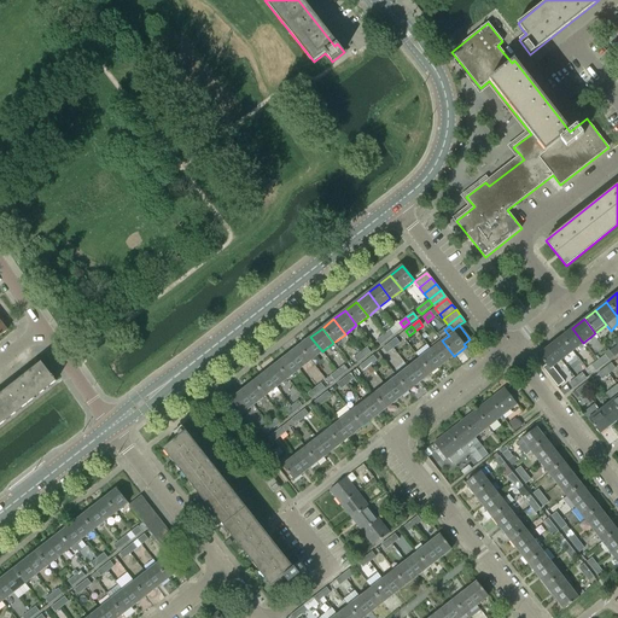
[(572,328),(561,337),(572,351),(583,343),(572,328)]
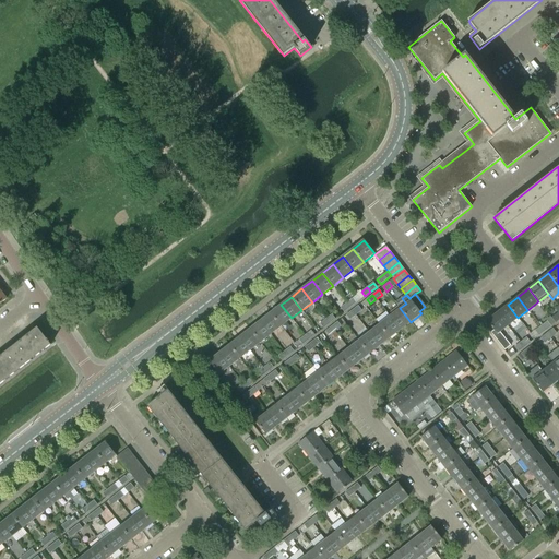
[(346,302),(351,308),(356,304),(353,298),(346,302)]
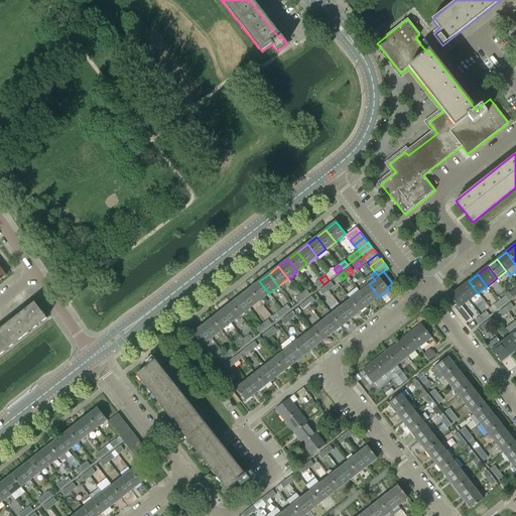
[(314,284),(317,288),(324,284),(319,279),(314,284)]
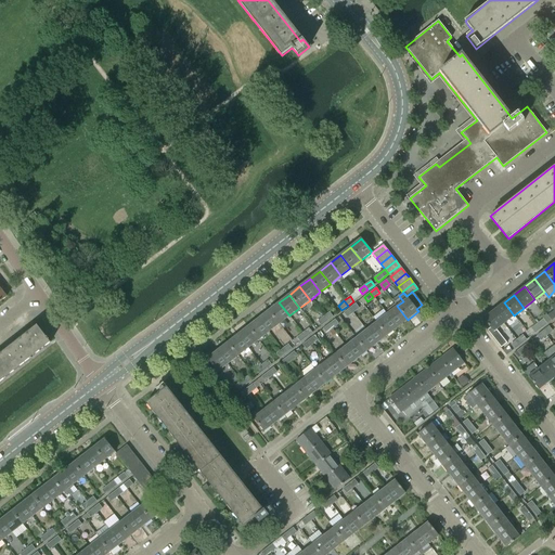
[(279,302),(269,310),(279,324),(289,315),(279,302)]
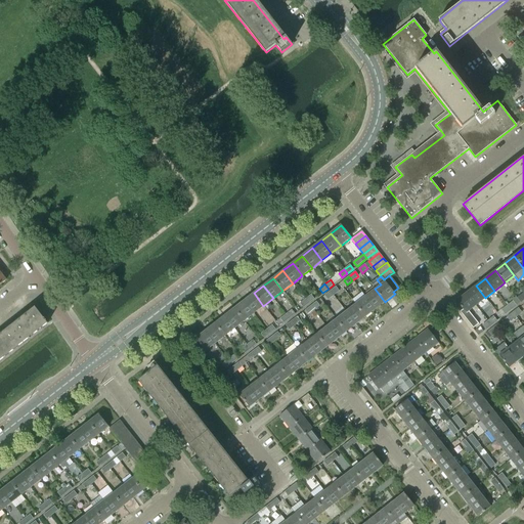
[(476,286),(466,294),(476,306),(485,298),(476,286)]
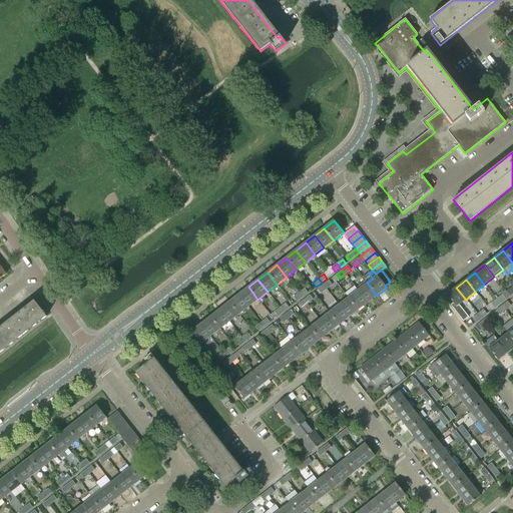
[(323,285),(327,290),(332,286),(329,281),(323,285)]
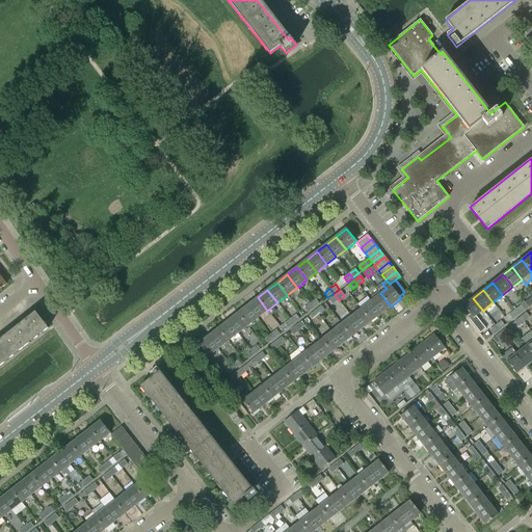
[(380,293),(371,301),(381,314),(391,307),(380,293)]
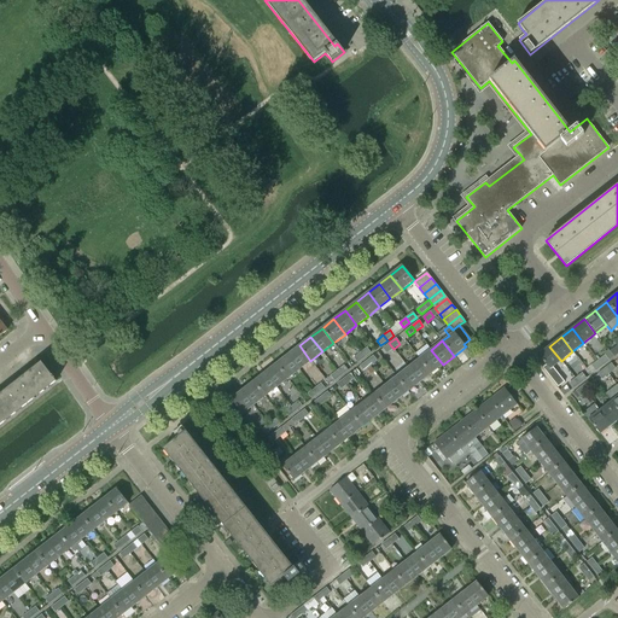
[(389,343),(383,348),(386,354),(394,349),(389,343)]
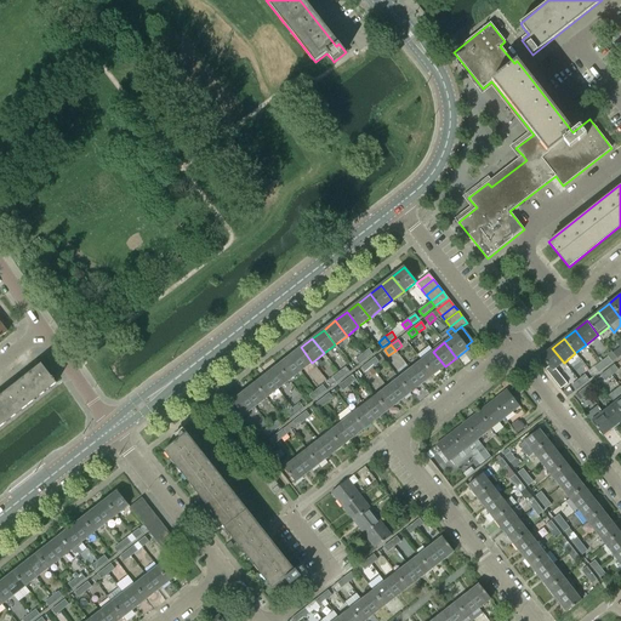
[(301,347),(289,357),(301,371),(312,363),(301,347)]
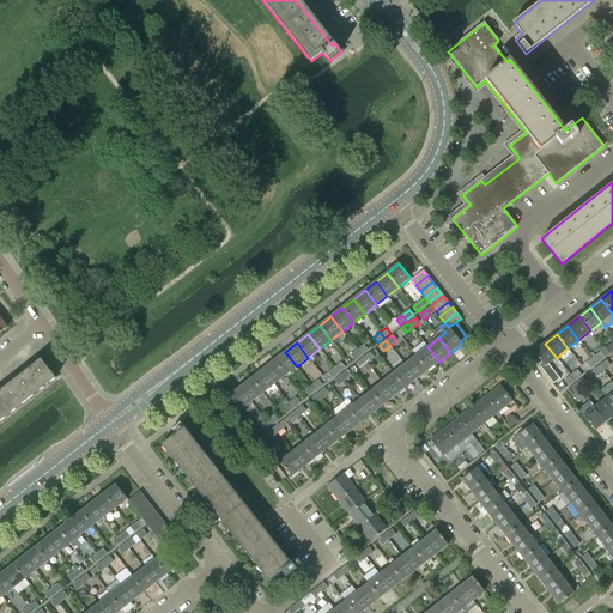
[(545,344),(534,352),(545,366),(557,358),(545,344)]
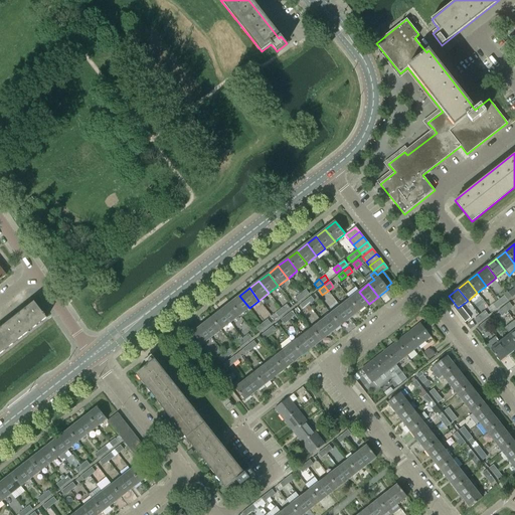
[(300,294),(304,299),(309,294),(305,290),(300,294)]
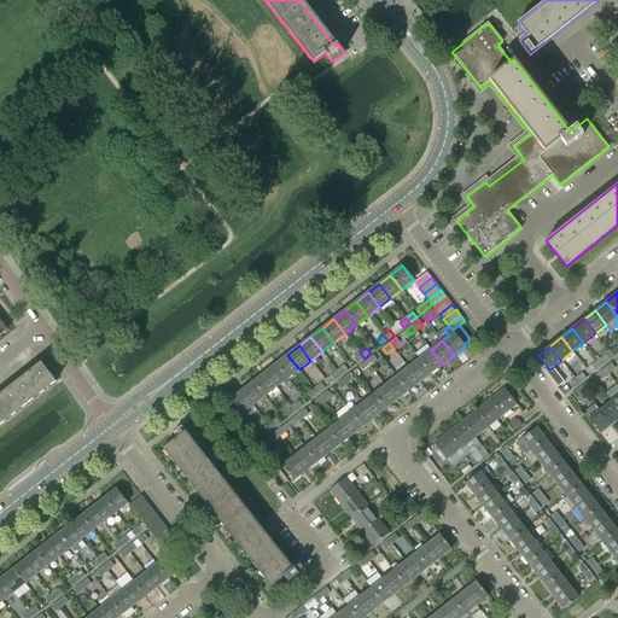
[(431,373),(443,365),(431,350),(419,359),(431,373)]
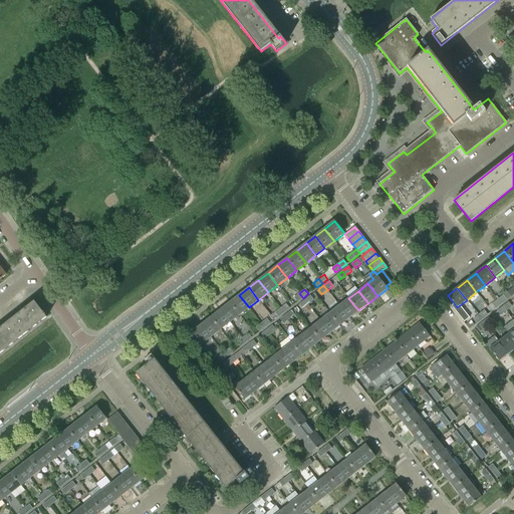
[(294,297),(297,302),(303,298),(299,293),(294,297)]
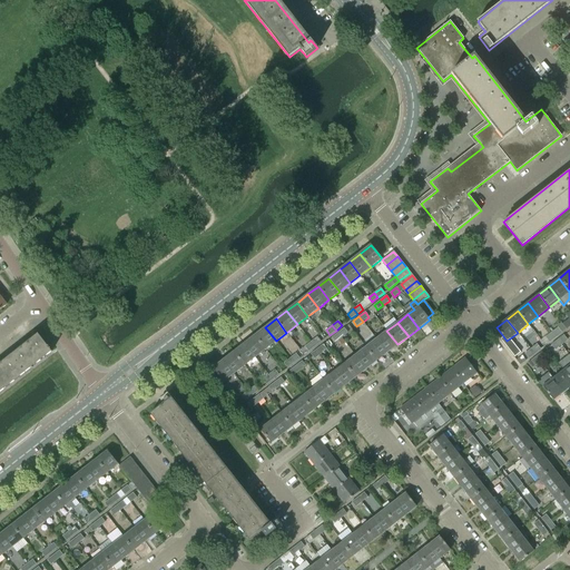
[(265,327),(255,335),(265,349),(276,341),(265,327)]
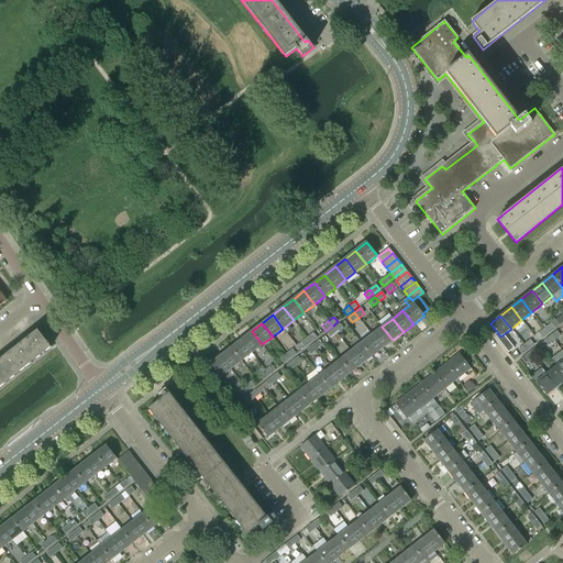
[(333,329),(338,333),(343,329),(340,324),(333,329)]
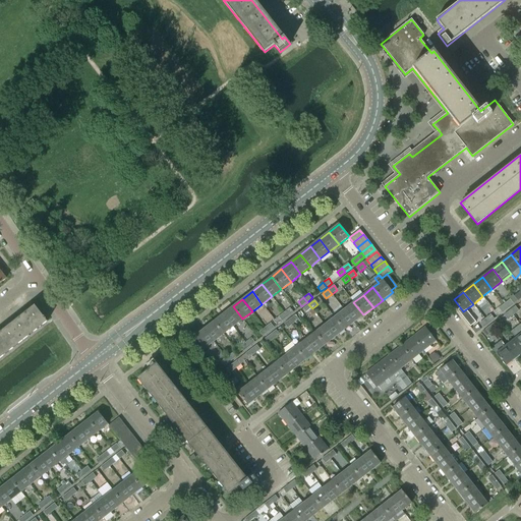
[(504,304),(508,308),(513,304),(510,300),(504,304)]
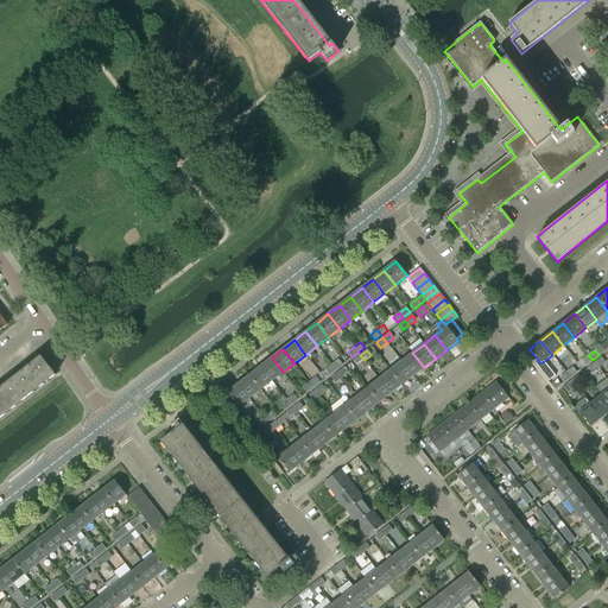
[(412,353),(401,361),(413,377),(424,367),(412,353)]
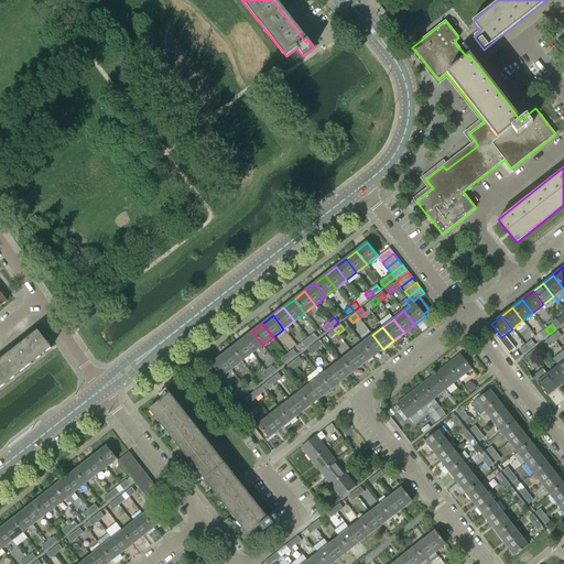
[(334,329),(328,334),(333,339),(338,334),(334,329)]
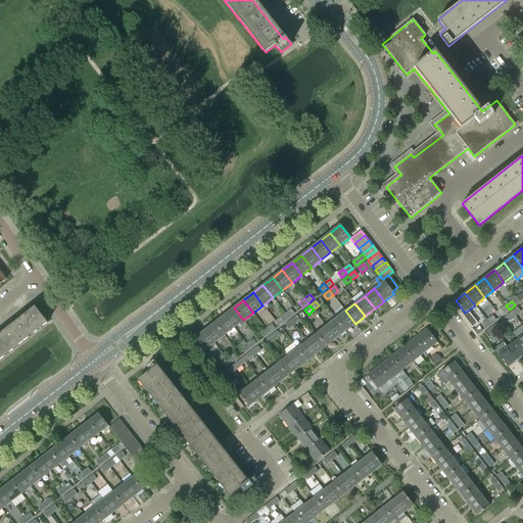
[(501,310),(504,314),(510,310),(506,305),(501,310)]
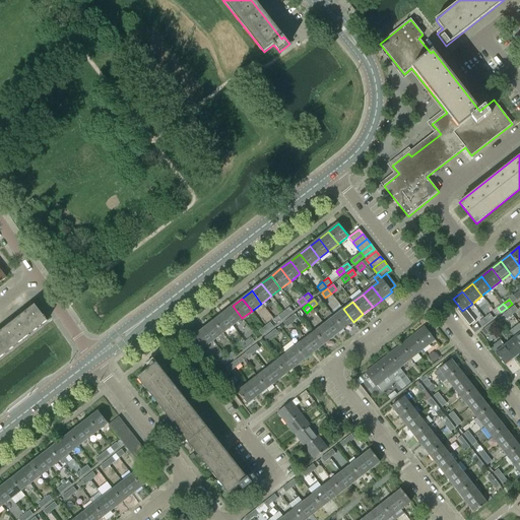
[(21,308),(16,312),(20,317),(10,324),(23,340),(47,321),(35,305),(25,313),(21,308)]
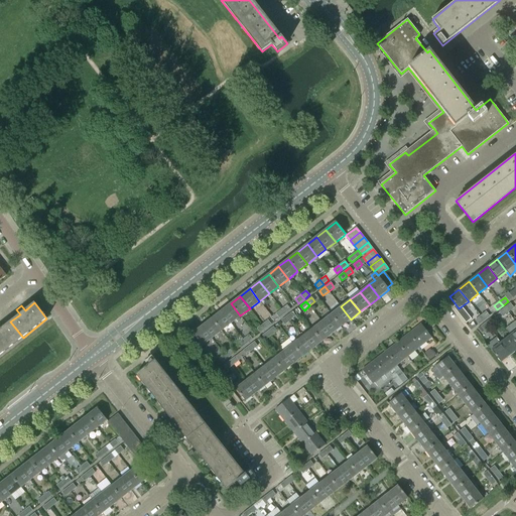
[(231,303),(222,311),(231,324),(240,315),(231,303)]
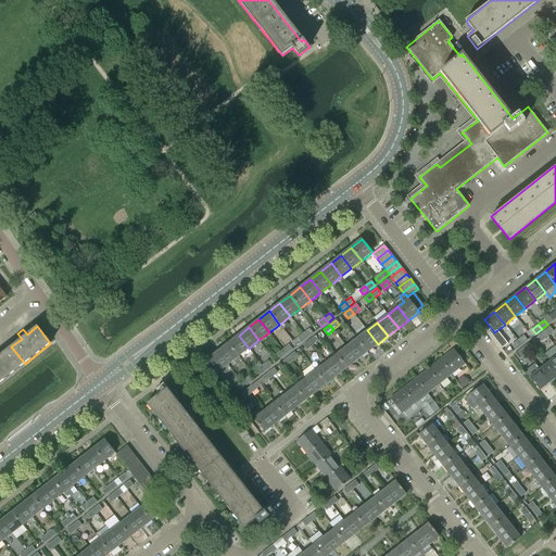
[(544,332),(547,337),(553,332),(550,327),(544,332)]
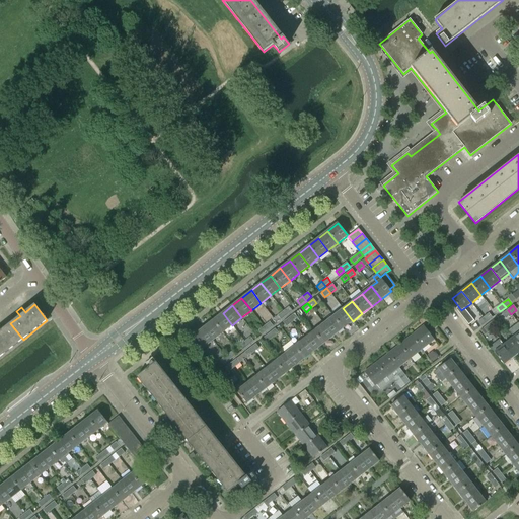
[(283,311),(287,315),(292,311),(289,307),(283,311)]
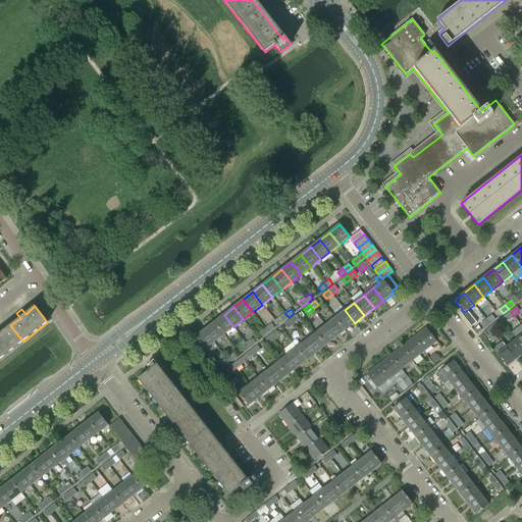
[(345,330),(355,323),(345,310),(335,318),(345,330)]
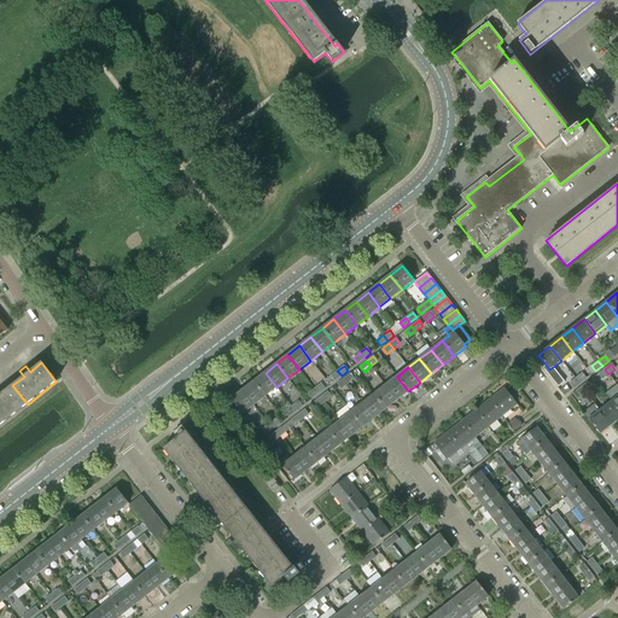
[(605,369),(598,374),(602,379),(608,374),(605,369)]
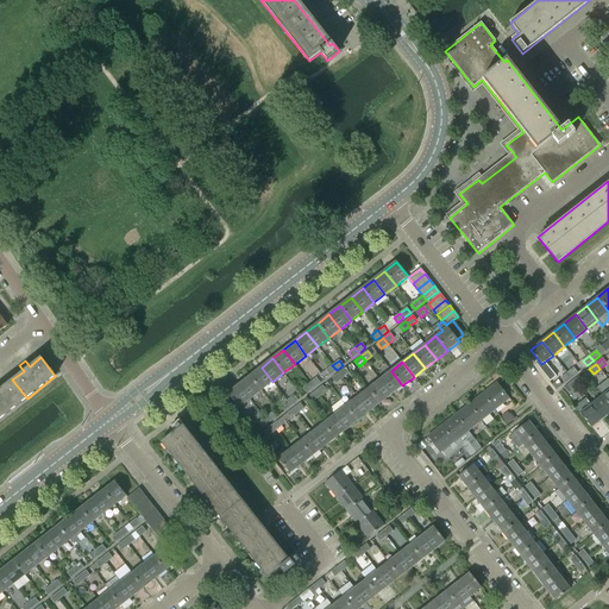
[(326,370),(330,376),(337,370),(332,365),(326,370)]
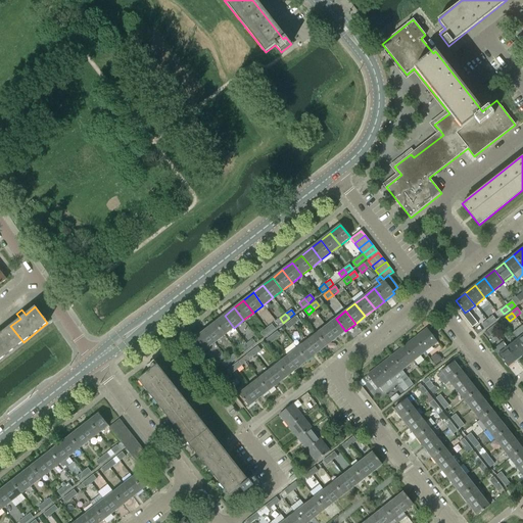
[(225,316),(215,323),(225,335),(234,328),(225,316)]
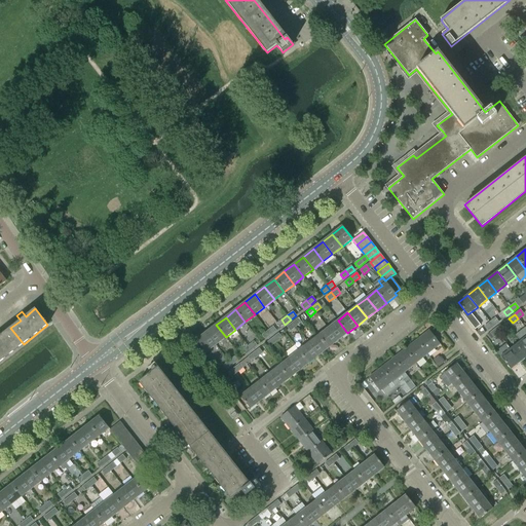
[(293,323),(296,327),(301,323),(298,318),(293,323)]
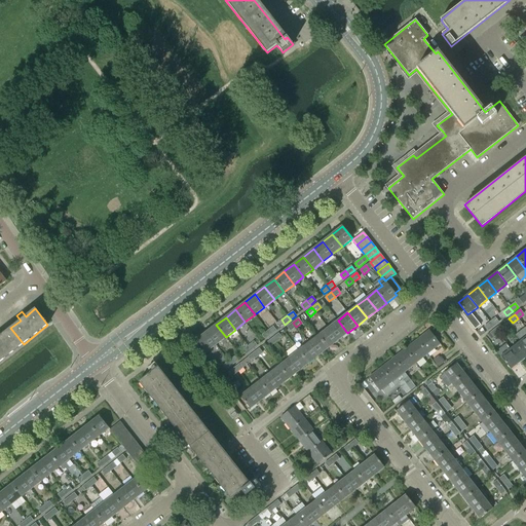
[(490,323),(493,327),(498,323),(495,318),(490,323)]
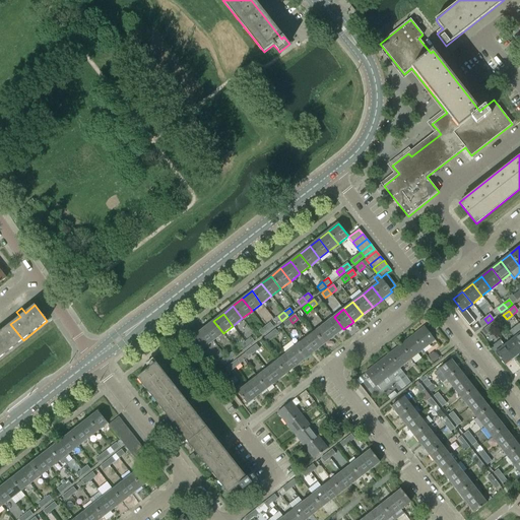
[(334,317),(324,324),(334,336),(343,329),(334,317)]
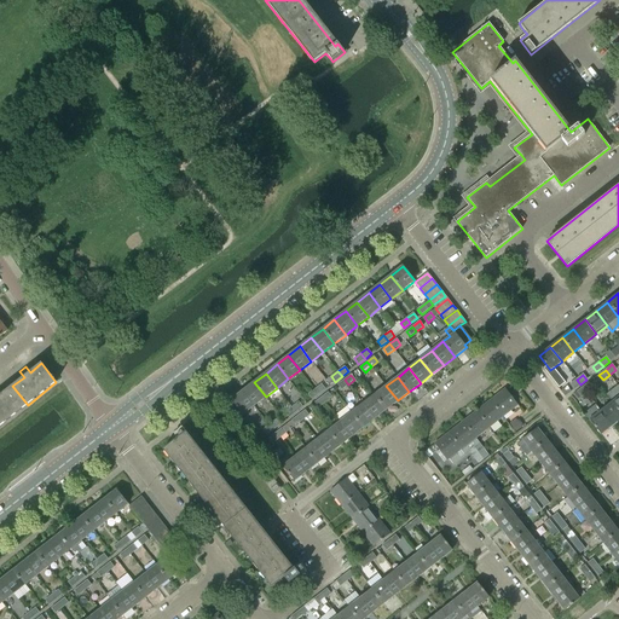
[(345,380),(337,385),(342,389),(348,385),(345,380)]
